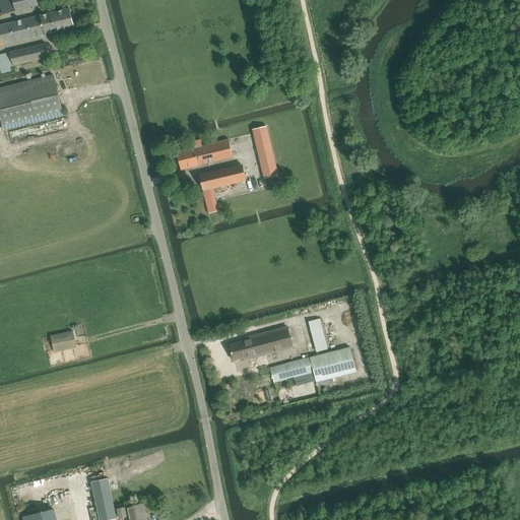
[(0,0),(0,2),(0,4),(3,14),(39,5),(37,0),(0,0)]
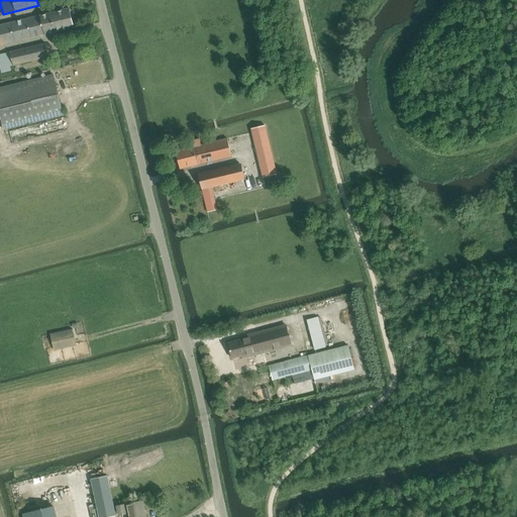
[(0,25),(0,45),(74,28),(70,9),(0,25)]
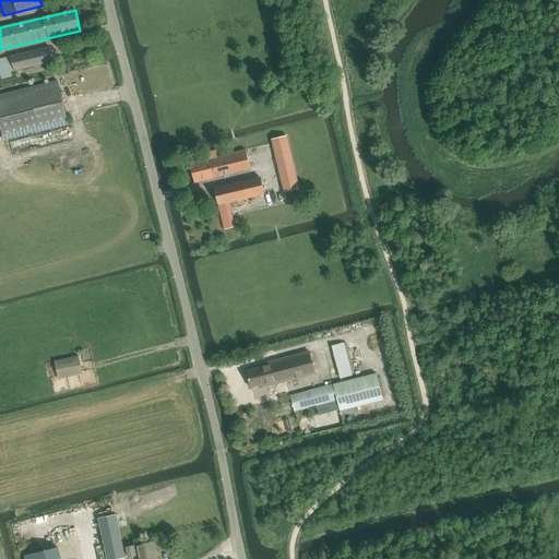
[(14,71),(16,71),(18,75),(25,73),(24,69),(52,62),(49,47),(11,57),(14,71)]
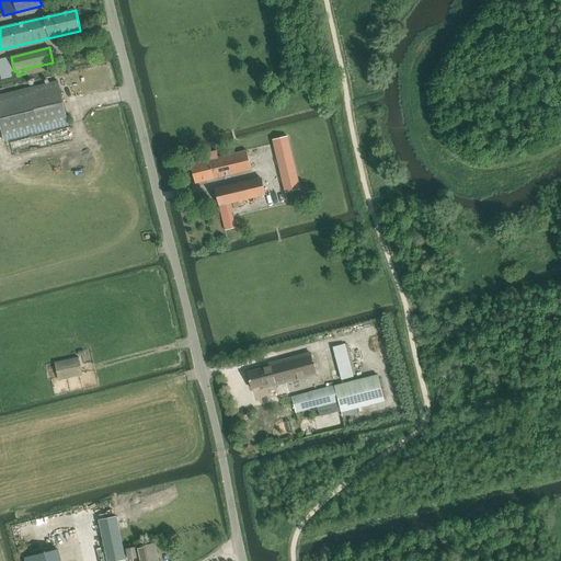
[(58,81),(30,89),(0,95),(0,123),(4,141),(69,125),(58,81)]
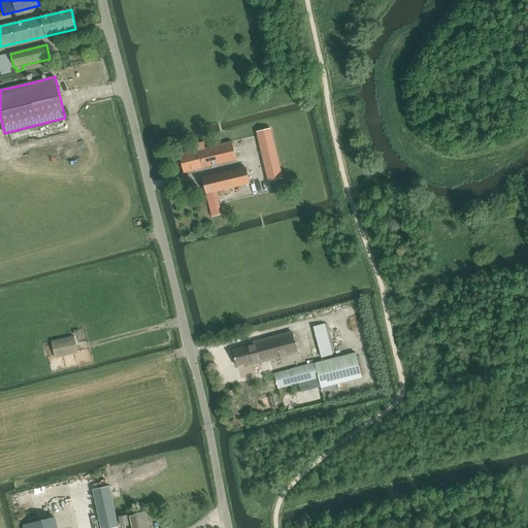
[(271,129),(257,132),(268,182),(283,178),(271,129)]
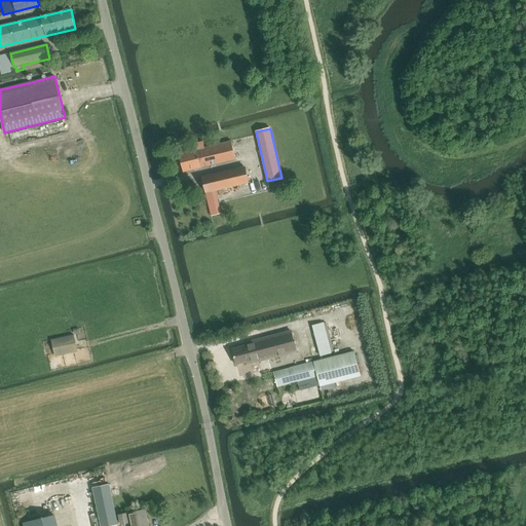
[(179,154),(184,173),(195,170),(196,171),(198,170),(199,168),(236,159),(231,142),(203,148),(202,142),(193,144),(194,150),(179,154)]
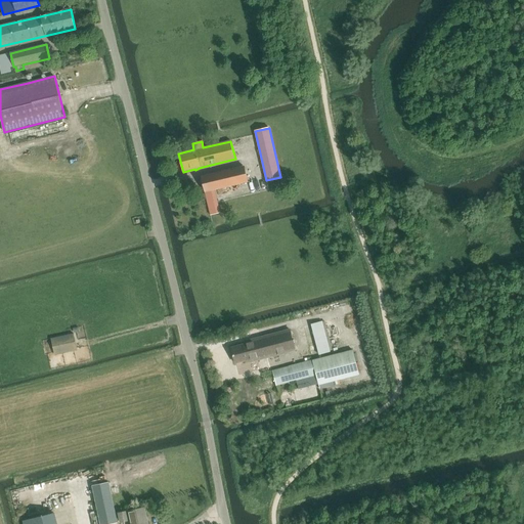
[(248,181),(245,167),(202,177),(211,216),(220,213),(214,189),(248,181)]
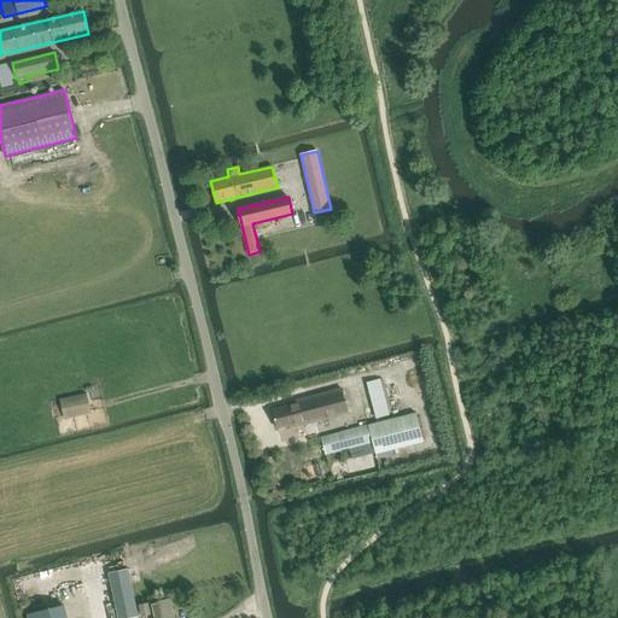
[(377,419),(389,415),(380,379),(367,383),(377,419)]
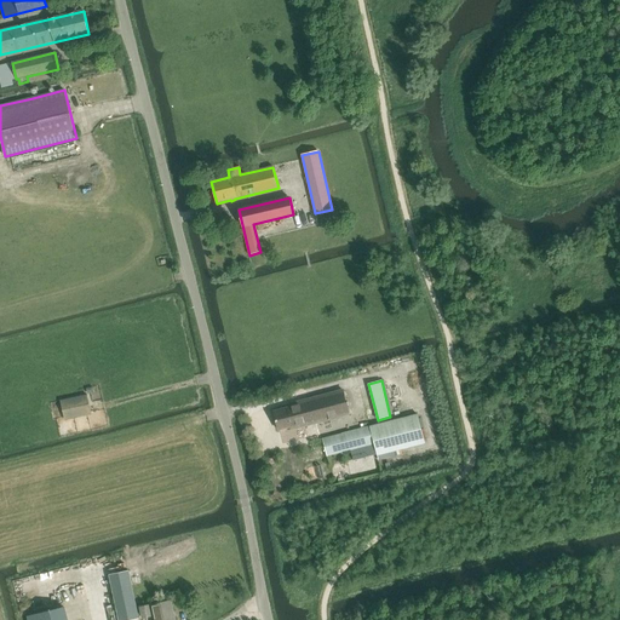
[(292,407),(274,412),(279,430),(297,425),(297,429),(349,414),(343,390),(291,405),(292,407)]
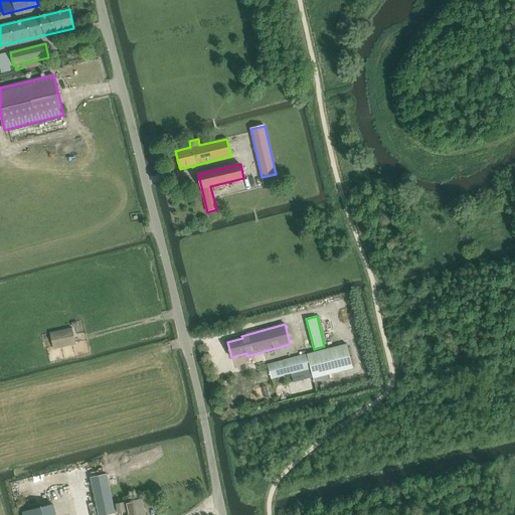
[(65,330),(52,333),(55,347),(75,342),(72,328),(65,330)]
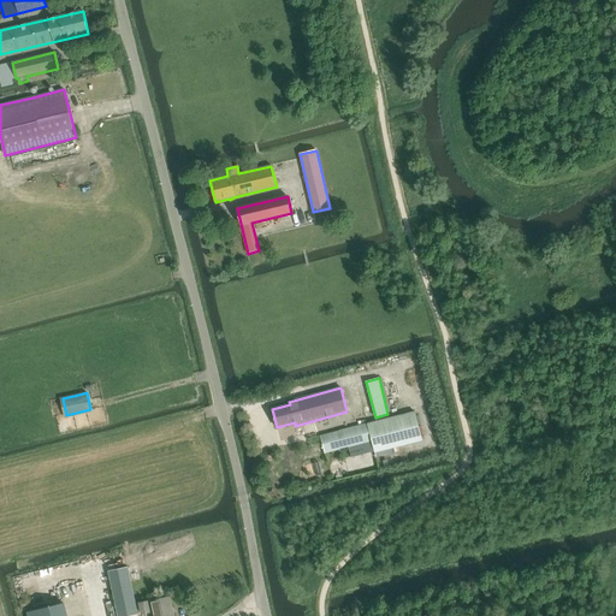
[(372,442),(374,449),(375,452),(422,442),(415,413),(367,424),(321,436),(325,454),(363,444),(372,442)]
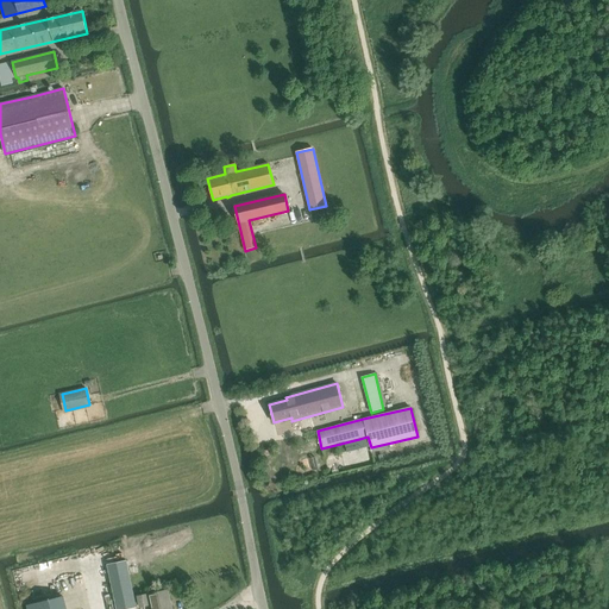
[(108,565),(107,565),(115,608),(131,608),(137,608),(133,592),(126,560),(108,565)]
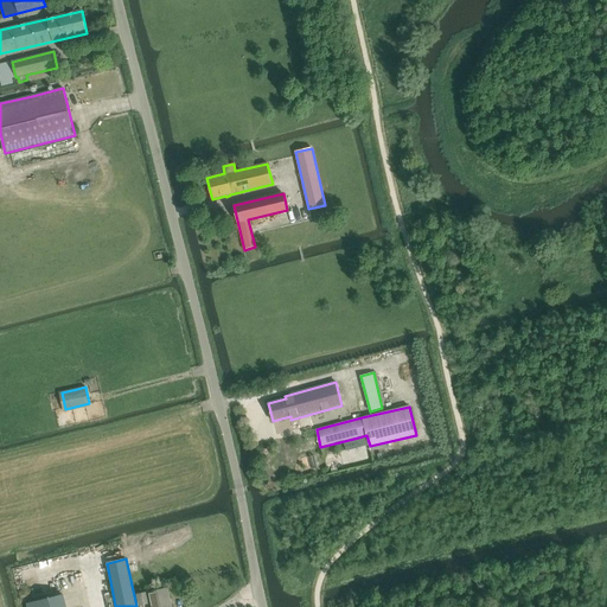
[(139,594),(141,605),(151,602),(152,606),(171,606),(167,588),(148,592),(139,594)]
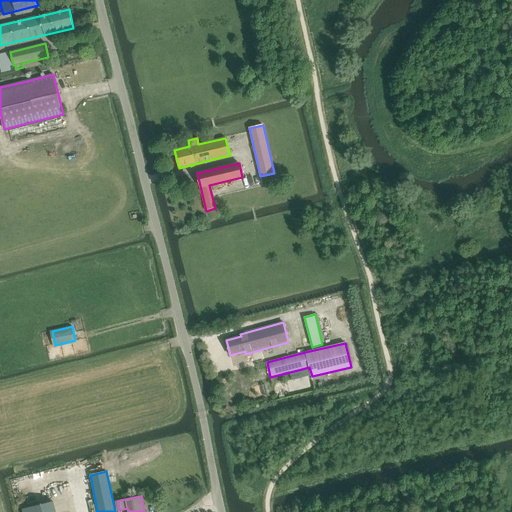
[(54,511),(52,501),(23,509),(24,511),(54,511)]
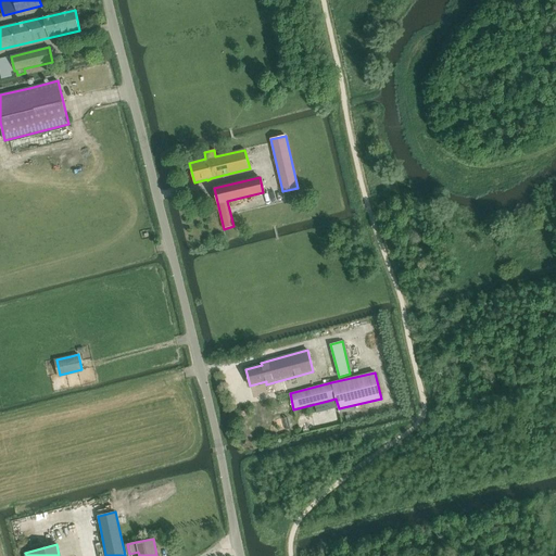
All buildings are outlined.
